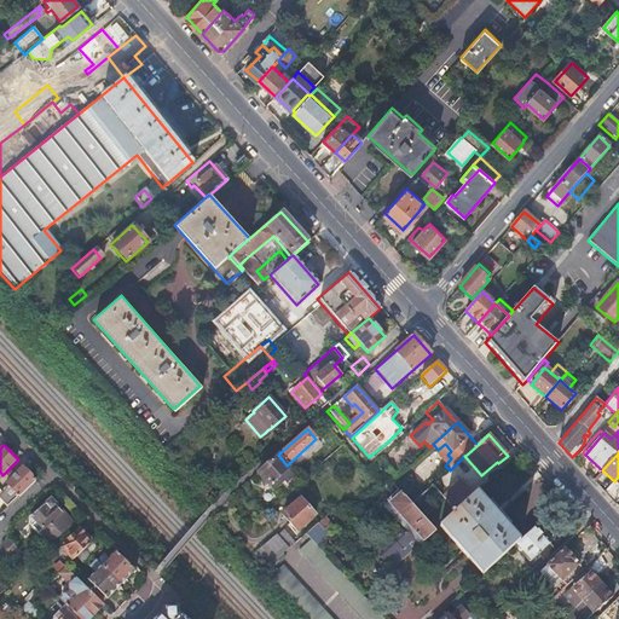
[(278,455),(258,473),(276,493),(296,476),(287,466),(278,455)]
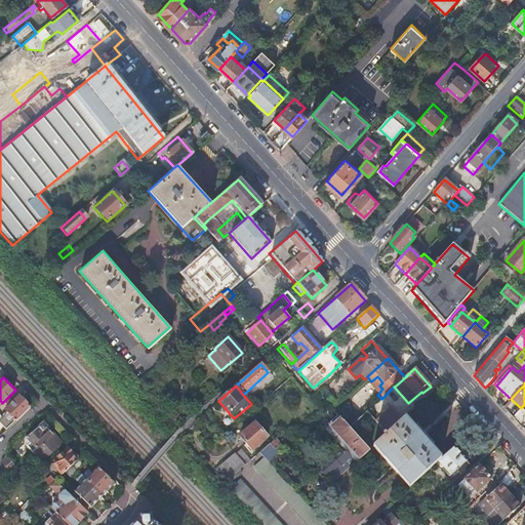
[(328,394),(323,399),(328,405),(333,400),(328,394)]
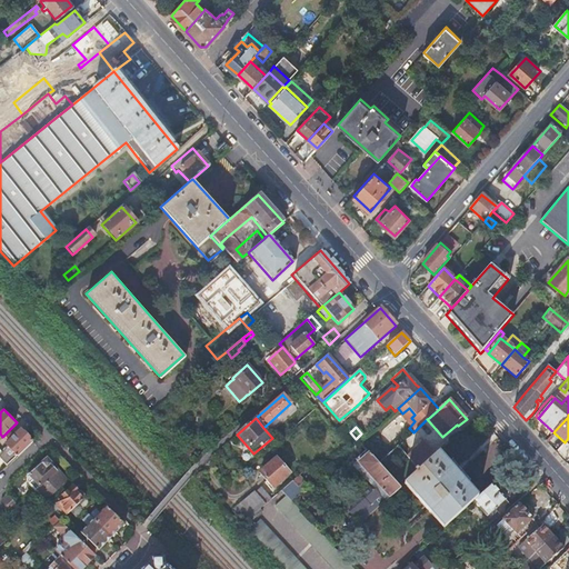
[(22,428),(7,442),(19,455),(36,441),(22,428)]
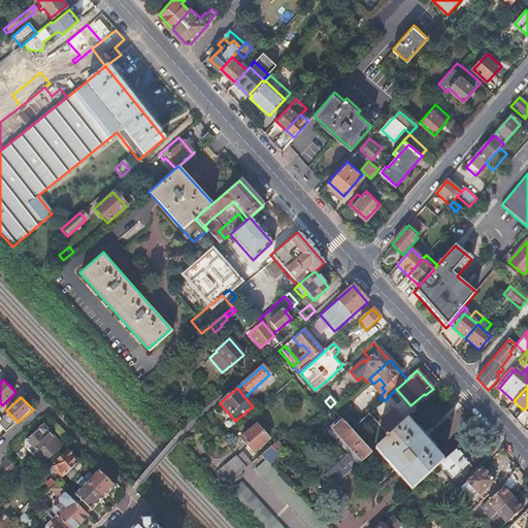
[(377,424),(389,436),(404,423),(398,418),(393,410),(377,424)]
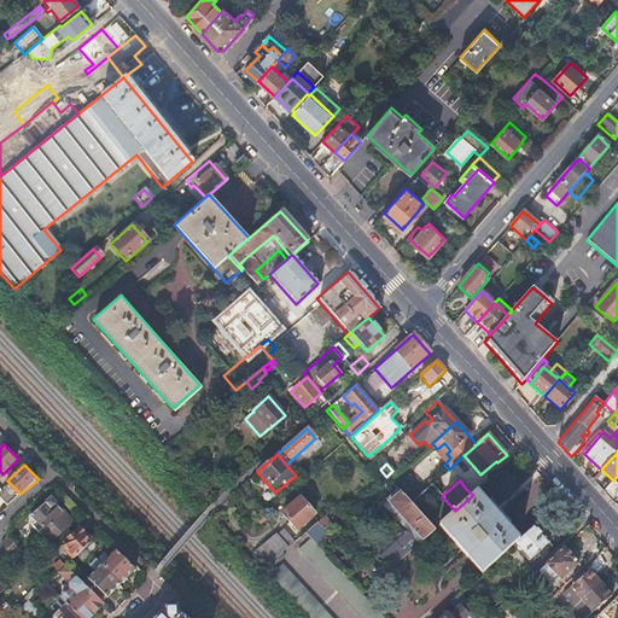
[(398,489),(385,500),(389,505),(415,532),(414,534),(415,535),(415,534),(419,537),(414,541),(418,544),(423,541),(435,530),(410,503),(401,493),(398,489)]
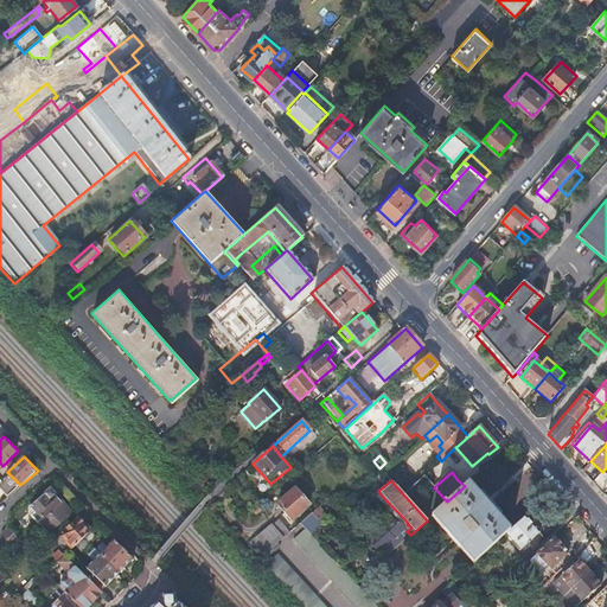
[(432,516),(473,563),(503,535),(510,529),(468,483),(465,486),(447,502),(432,516)]
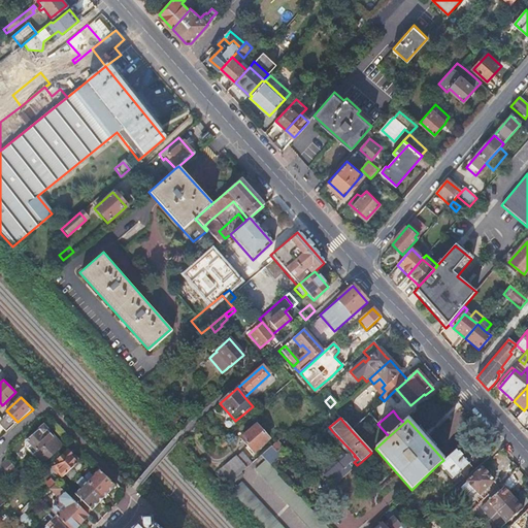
[(240,437),(254,452),(268,439),(256,425),(240,437)]
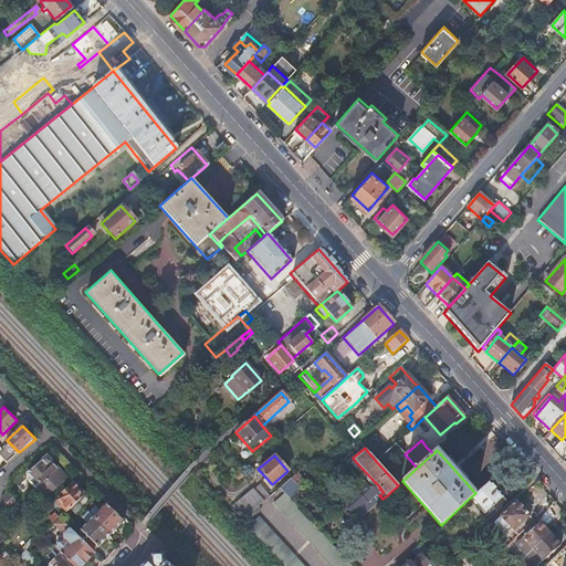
[(65,478),(45,457),(27,474),(31,478),(29,480),(35,488),(38,485),(48,495),(65,478)]
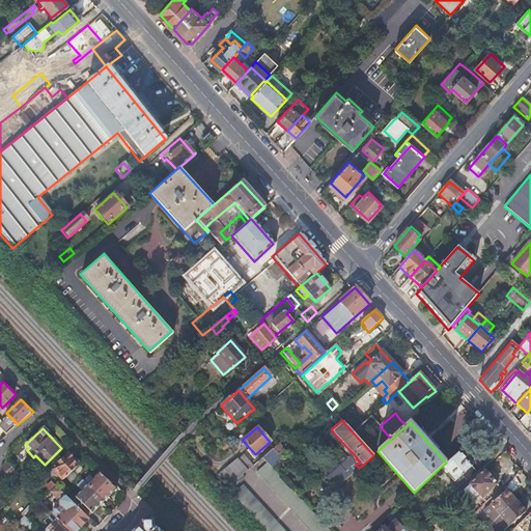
[(334,434),(330,437),(351,459),(356,465),(360,462),(357,458),(357,459),(356,458),(357,457),(334,434)]
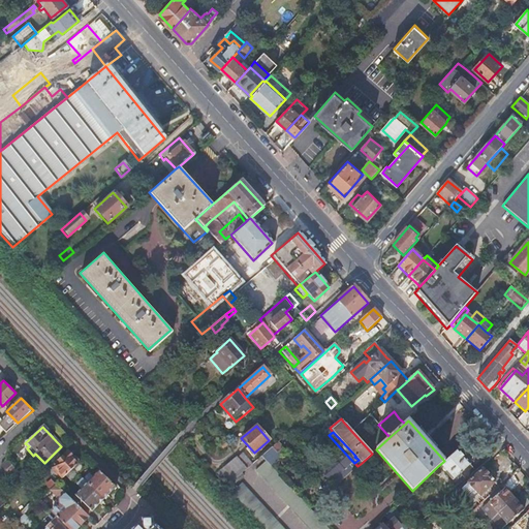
[(282,448),(277,443),(271,448),(276,454),(280,449),(282,448)]
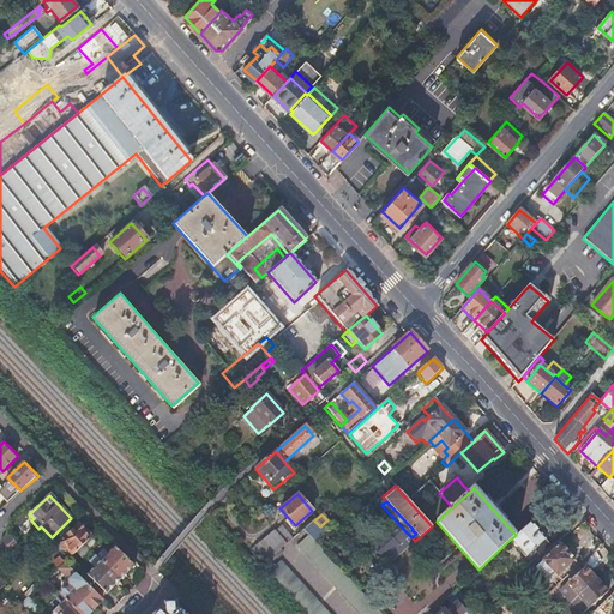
[(304,529),(307,533),(308,535),(309,536),(312,534),(317,539),(330,527),(325,522),(320,527),(314,521),(304,529)]
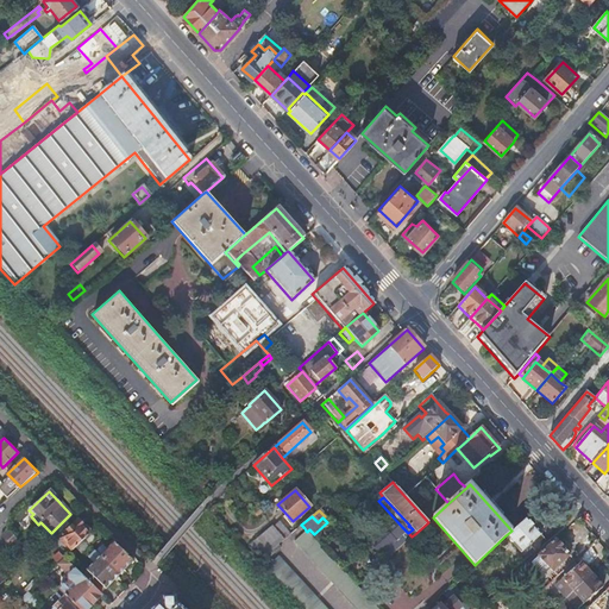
[(527,545),(533,552),(545,540),(525,519),(512,531),(504,537),(519,553),(527,545)]
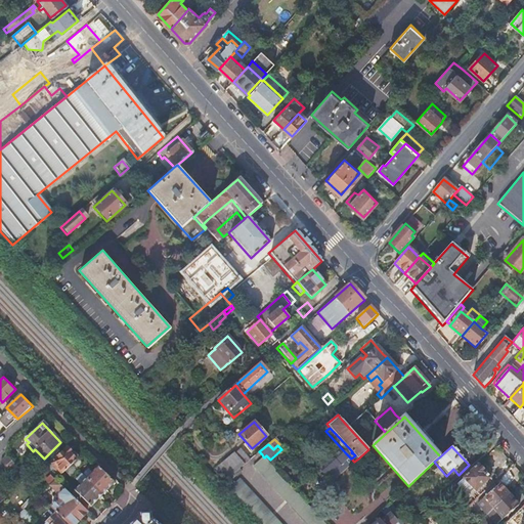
[(69,447),(53,462),(63,473),(67,470),(74,464),(80,459),(69,447)]
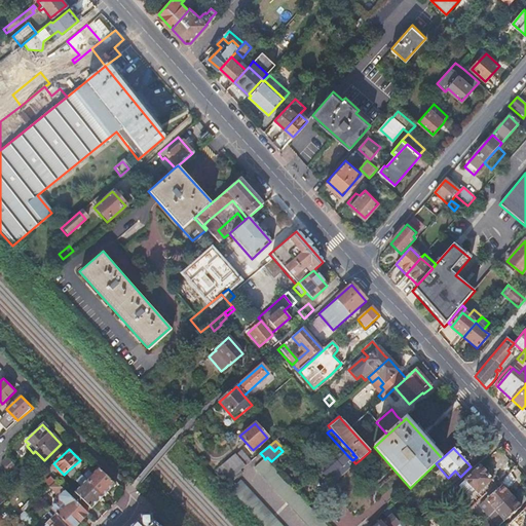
[(235,454),(215,471),(224,483),(251,461),(241,450),(236,455),(235,454)]
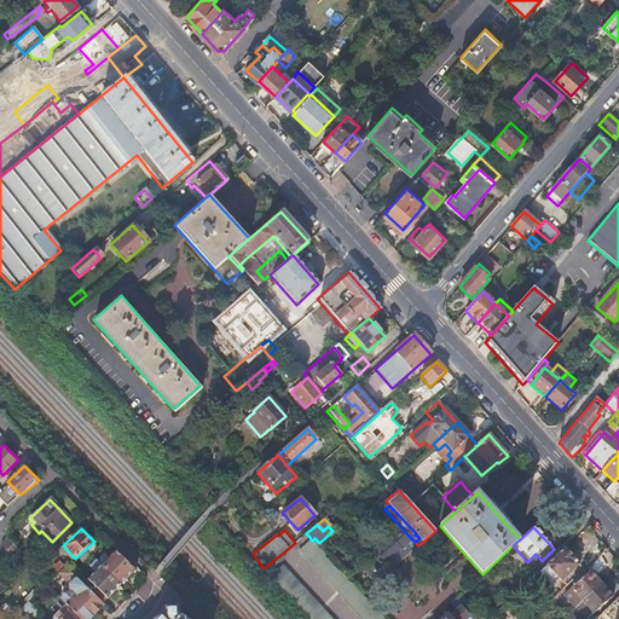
[(376,554),(391,571),(404,559),(406,556),(414,550),(416,548),(418,547),(418,545),(415,542),(409,536),(406,537),(400,531),(376,554)]
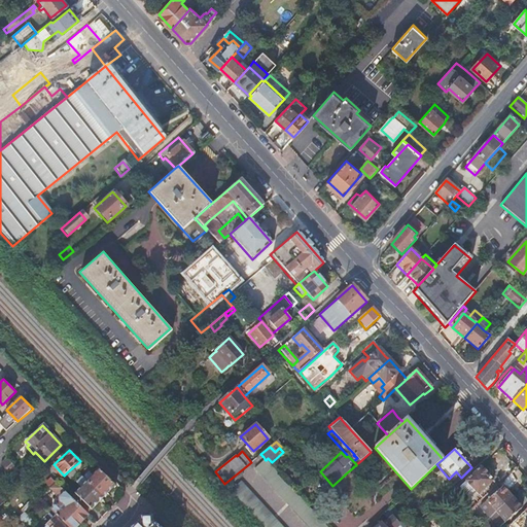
[(2,463),(12,473),(19,468),(9,457),(2,463)]
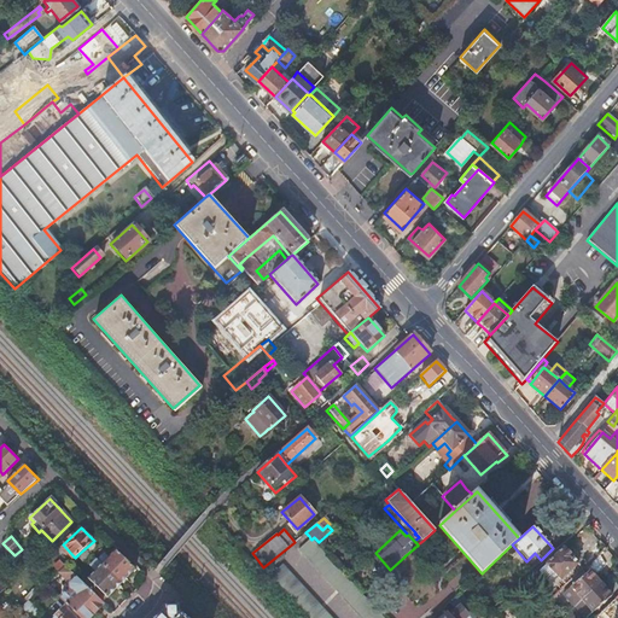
[(312,540),(310,538),(298,551),(359,617),(384,617),(363,595),(312,540)]
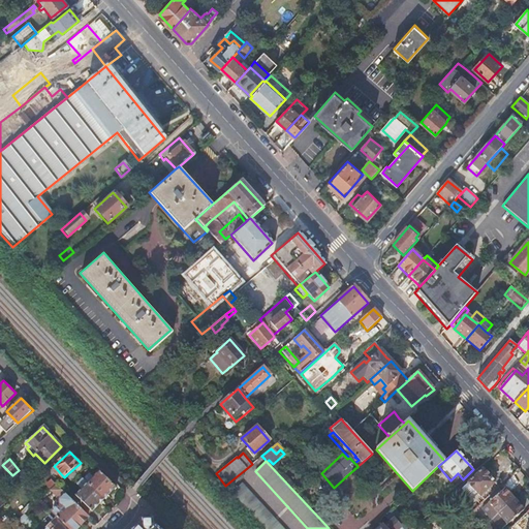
[(81,463),(74,468),(80,473),(84,470),(84,466),(81,463)]
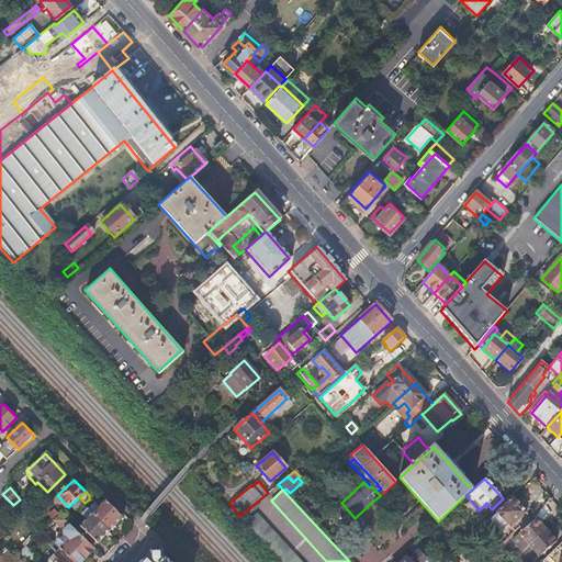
[(79,497),(71,504),(78,509),(85,503),(79,497)]
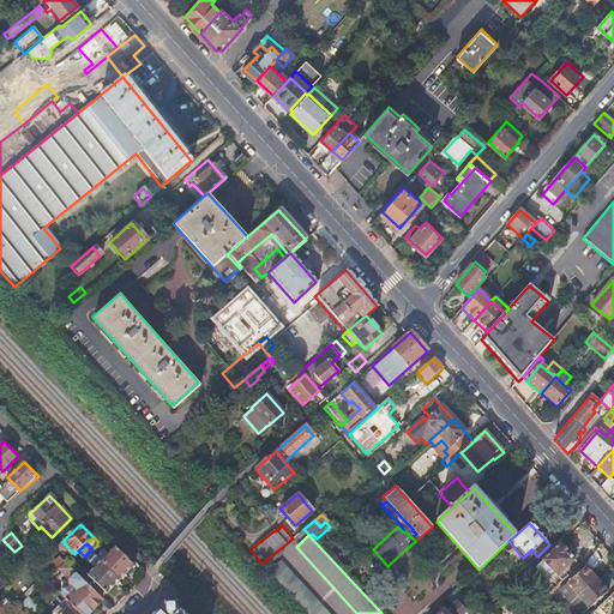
[(559,545),(534,567),(553,589),(578,566),(559,545)]
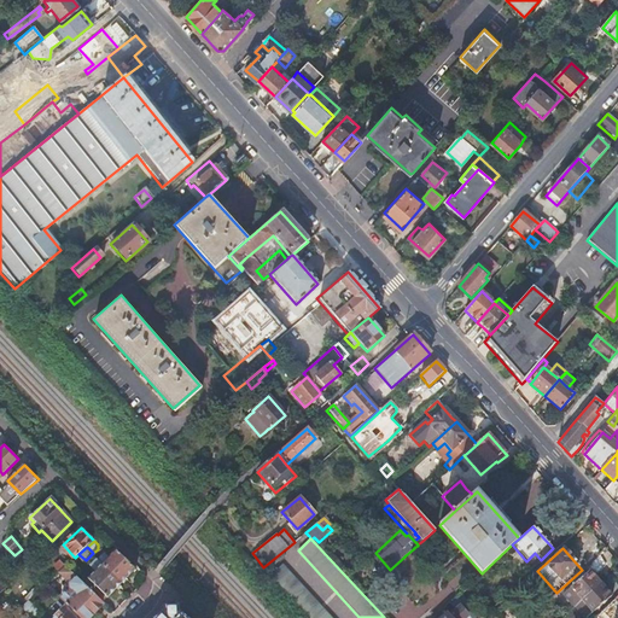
[(117,549),(103,564),(121,582),(136,569),(117,549)]
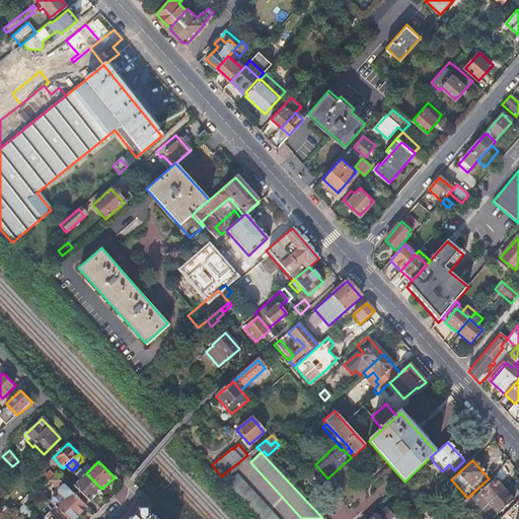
[(81,478),(71,490),(85,504),(89,500),(90,501),(101,489),(86,473),(82,468),(77,473),(78,475),(81,478)]
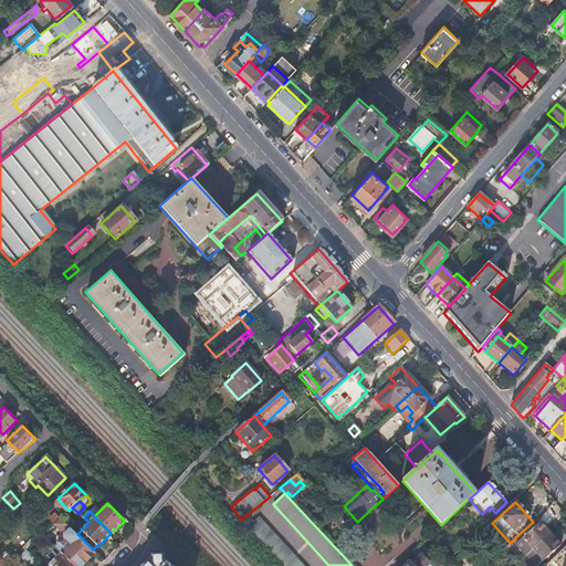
[(303,565),(258,516),(248,527),(254,536),(282,565),(303,565)]
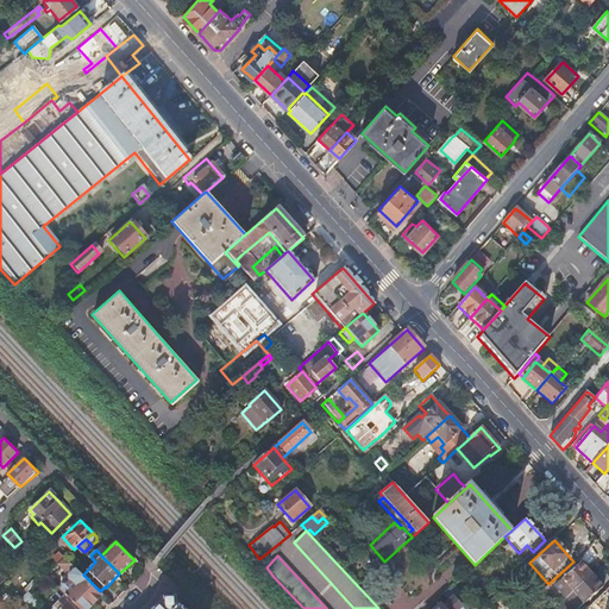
[(61,589),(80,608),(83,608),(101,592),(100,591),(83,575),(66,557),(60,563),(70,573),(61,582),(64,585),(61,589)]
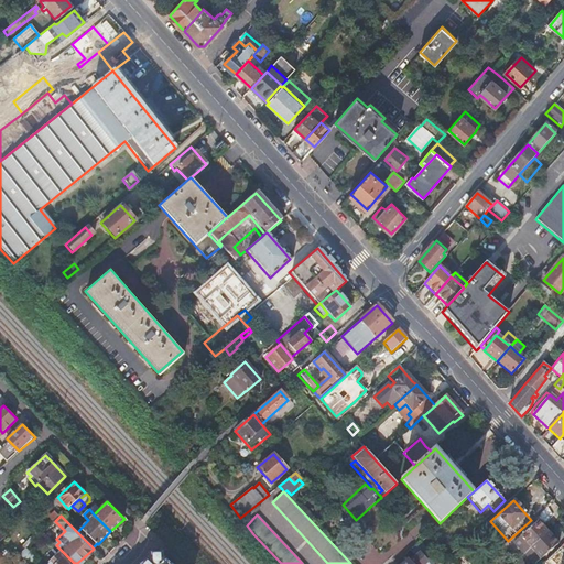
[(513,542),(523,553),(546,531),(537,521),(513,542)]
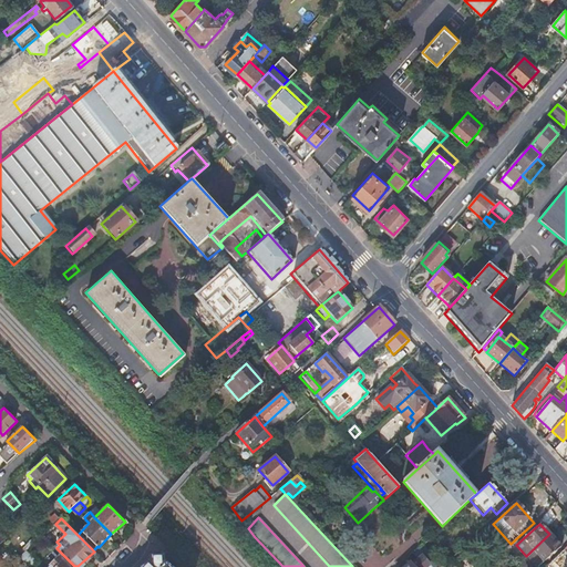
[(549,534),(526,556),(536,566),(560,546),(549,534)]
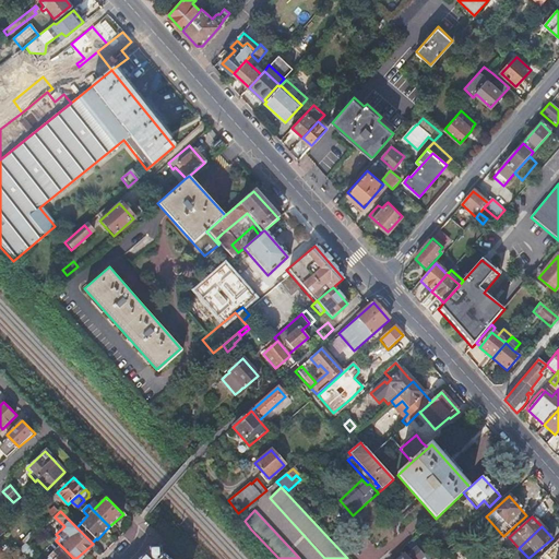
[(415,537),(408,543),(414,548),(423,558),(429,558),(432,557),(415,537)]
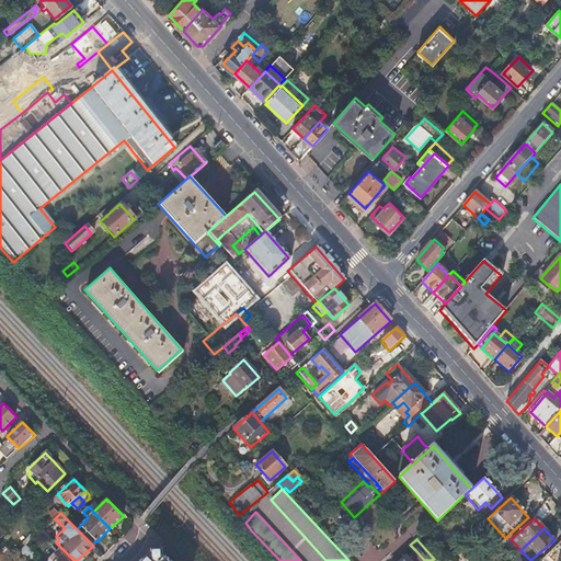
[(368,541),(351,553),(355,560),(379,560),(382,560),(368,541)]
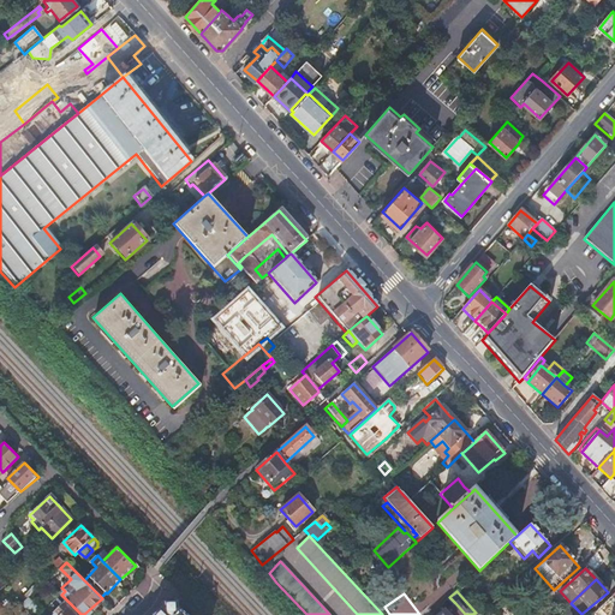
[(77,614),(65,602),(49,614),(77,614)]
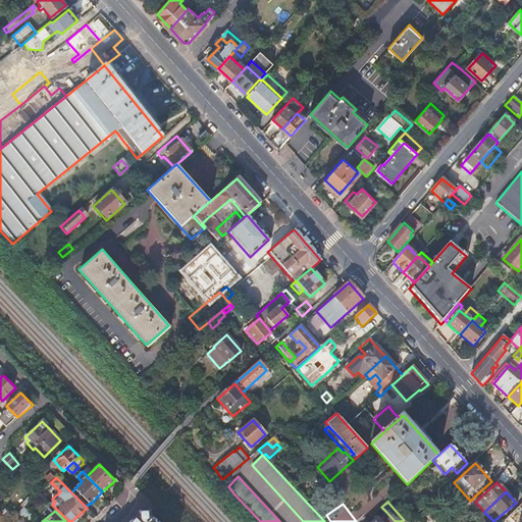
[(394,521),(395,521),(386,512),(377,520),(376,518),(371,521),(394,521)]
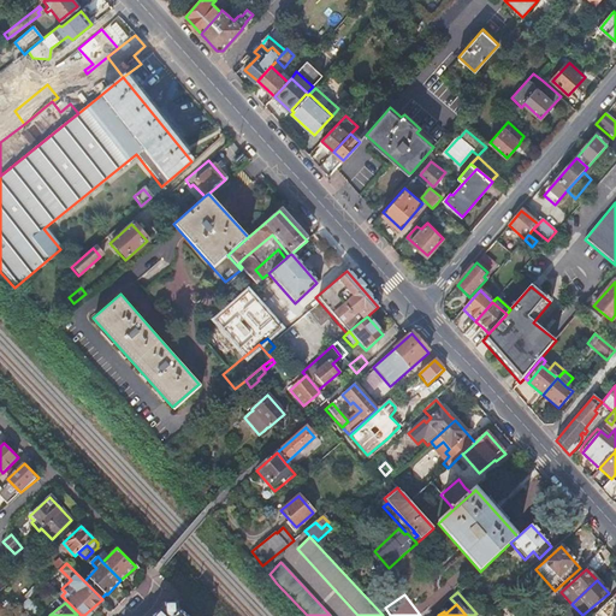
[(187,615),(179,609),(179,605),(166,605),(166,610),(164,612),(161,610),(154,615),(187,615)]
